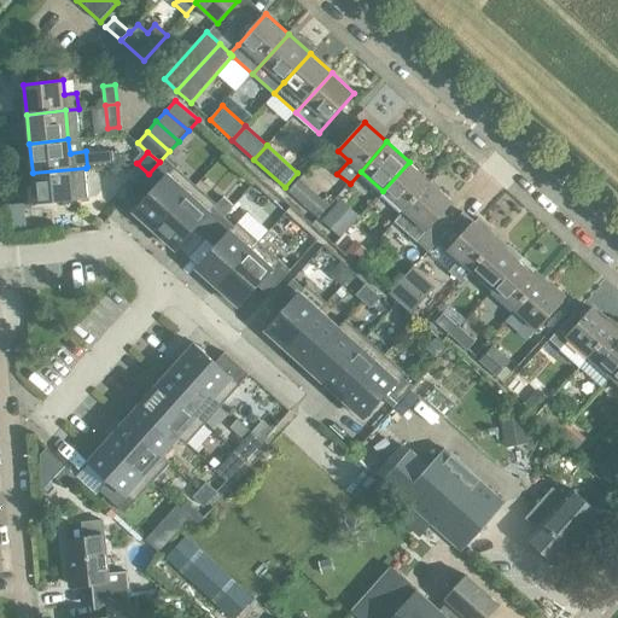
[(197,186),(165,157),(143,182),(153,191),(136,210),(135,209),(134,210),(156,231),(197,186)]
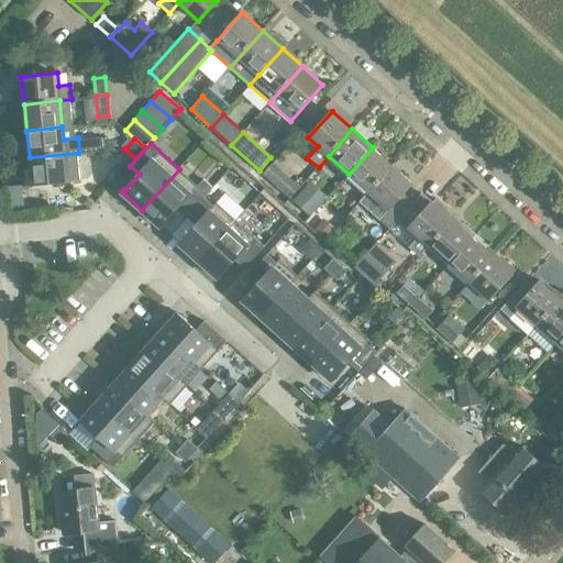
[(393,165),(373,147),(349,174),(368,191),(393,165)]
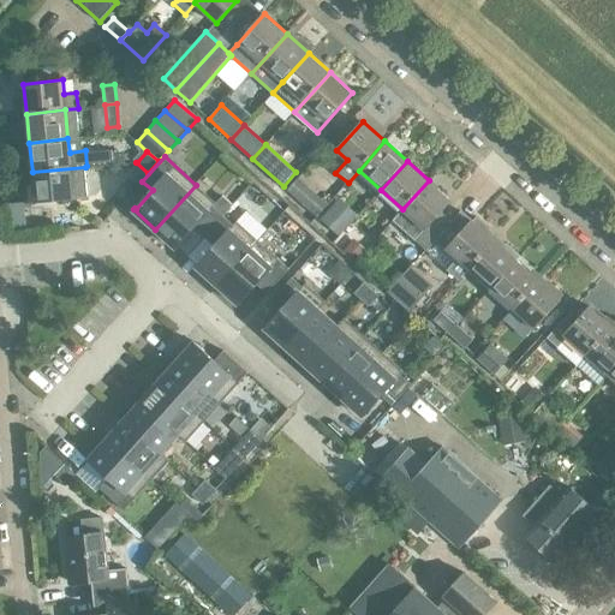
[(85,167),(33,172),(35,202),(88,197),(85,167)]
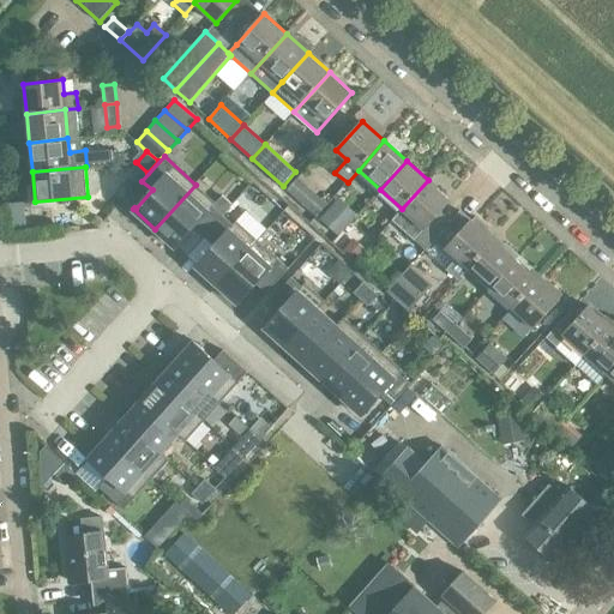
[(317,216),(327,205),(298,179),(287,190),(317,216)]
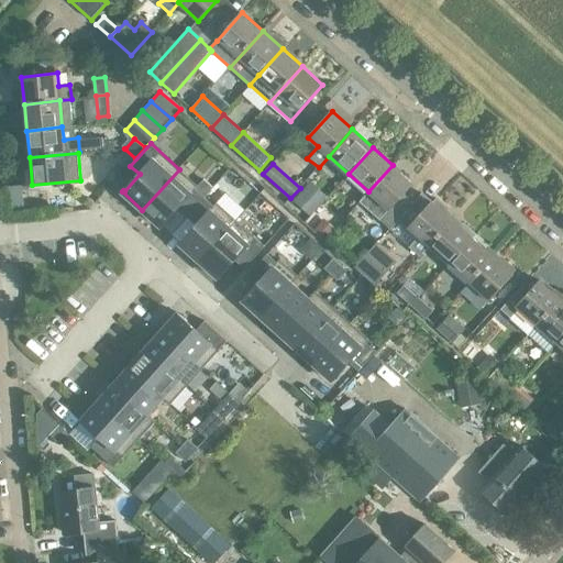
[(412,184),(393,165),(368,191),(388,210),(379,219),(390,229),(414,202),(404,194),(412,184)]
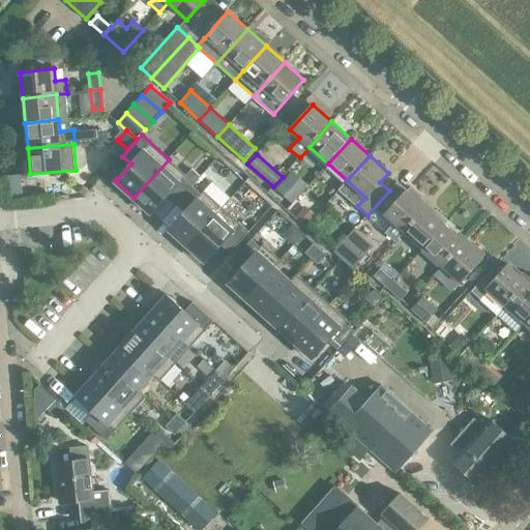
[(169,159),(134,198),(153,214),(153,213),(168,197),(176,205),(193,186),(184,178),(186,175),(169,159)]
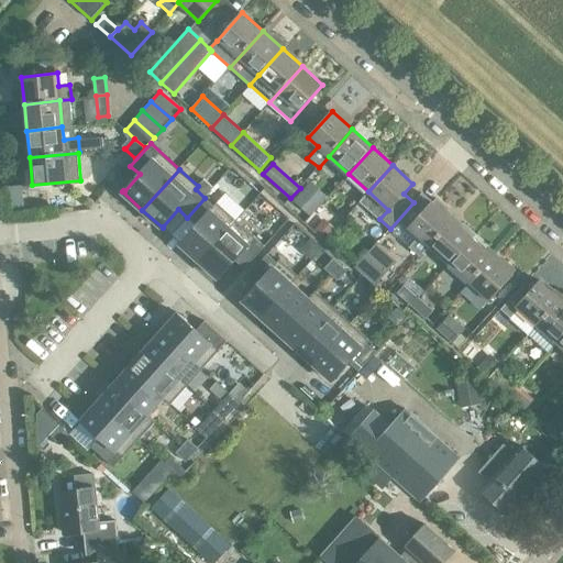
[(13,203),(24,203),(23,183),(12,184),(13,203)]
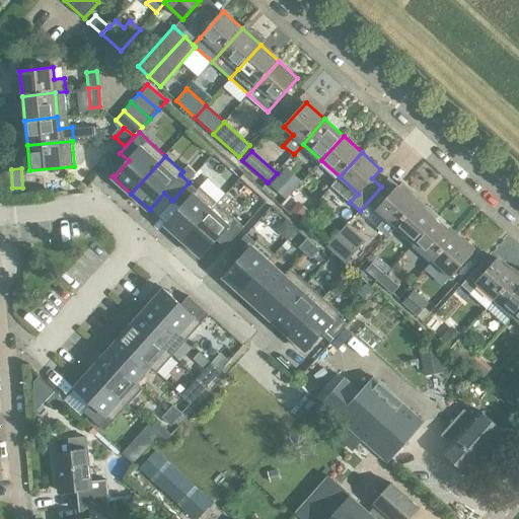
[(286,199),(293,192),(280,180),(274,188),(286,199)]
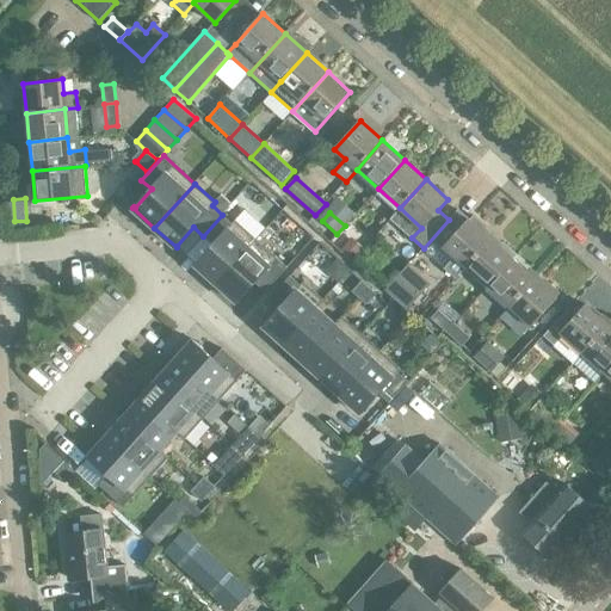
[(233,223),(222,215),(203,236),(214,245),(197,264),(196,263),(195,264),(217,283),(257,239),(235,221),(233,223)]
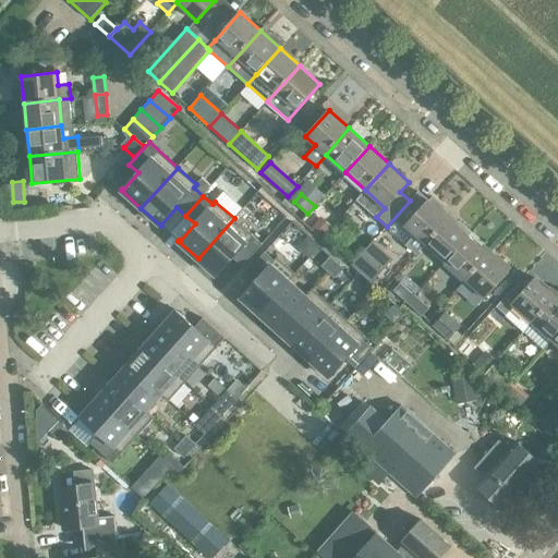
[(425,244),(449,217),(441,211),(445,207),(433,196),(429,201),(428,199),(405,226),(415,234),(405,245),(416,254),(425,244)]
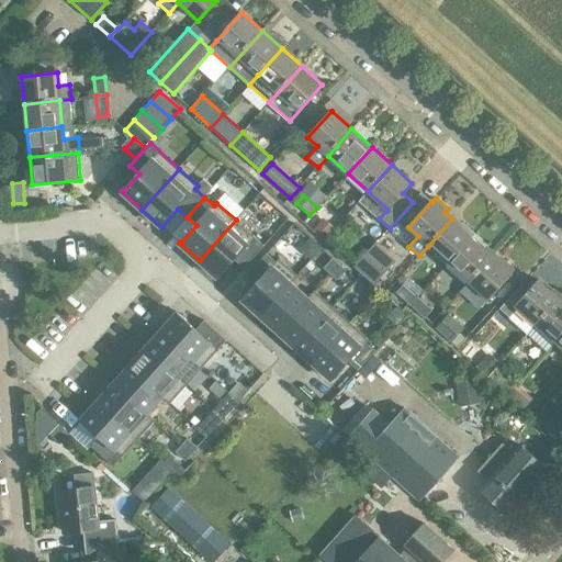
[(448,263),(472,237),(475,234),(463,223),(460,226),(452,218),(428,246),(448,263)]
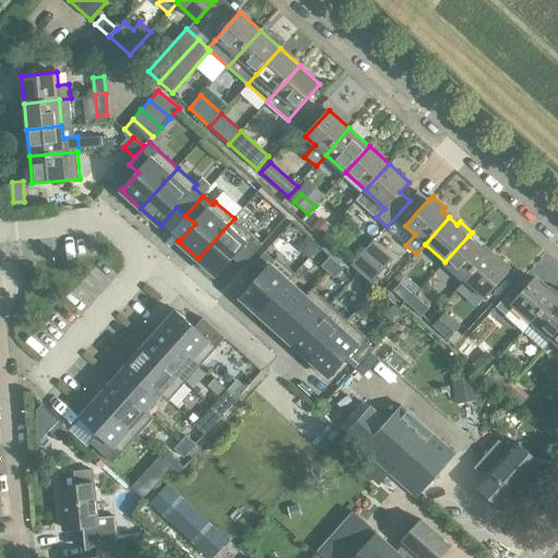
[(263,244),(234,218),(198,258),(218,277),(219,276),(218,275),(233,258),(243,266),(263,244)]
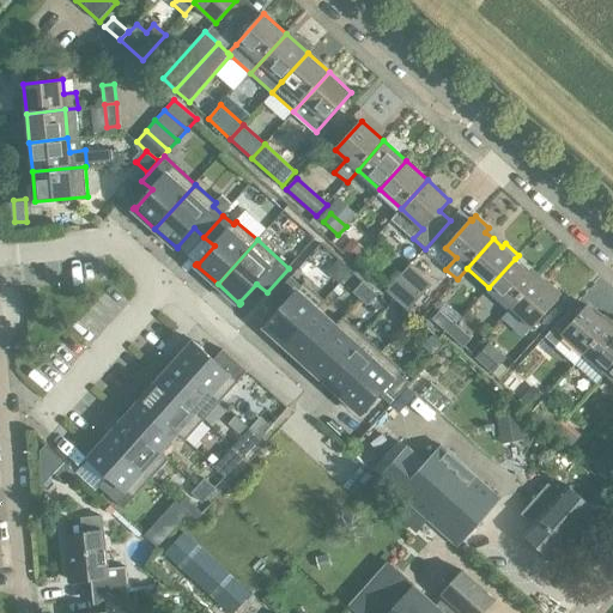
[(536,278),(515,259),(489,287),(510,307),(536,278)]
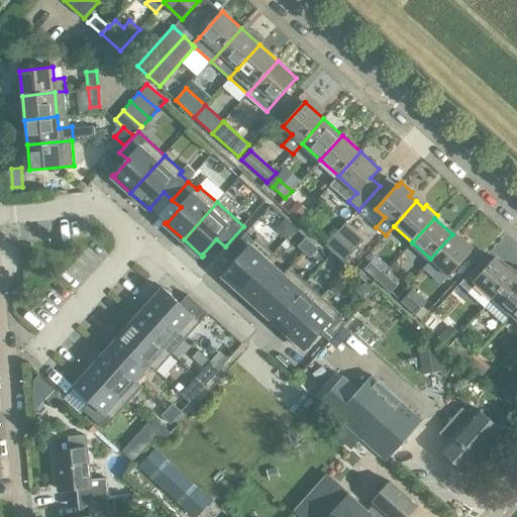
[(327,244),(345,261),(362,242),(343,226),(327,244)]
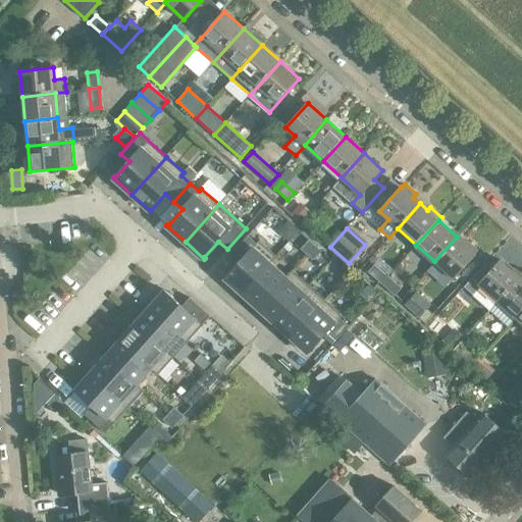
[(277,256),(259,241),(257,244),(248,236),(231,254),(241,262),(226,277),(225,277),(243,294),(270,263),(277,256)]
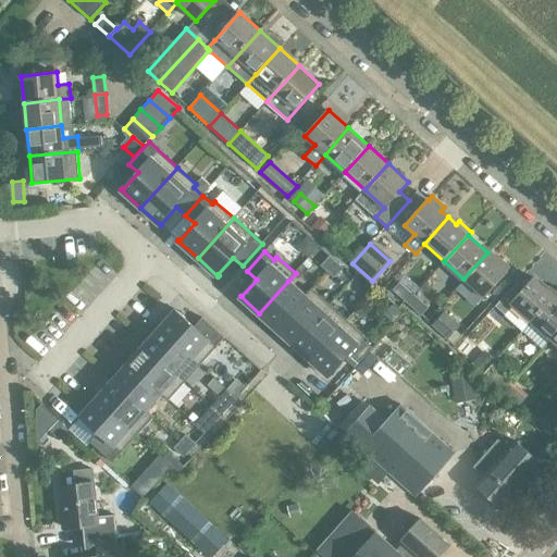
[(508,271),(487,252),(463,279),(484,297),(508,271)]
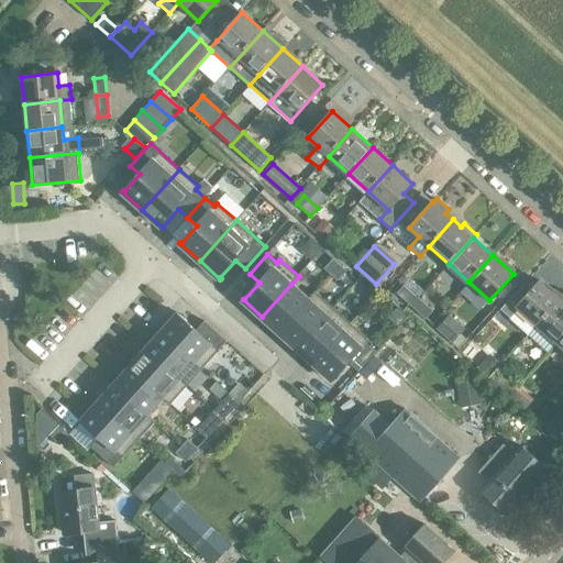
[(410,277),(397,294),(410,306),(419,297),(426,290),(410,277)]
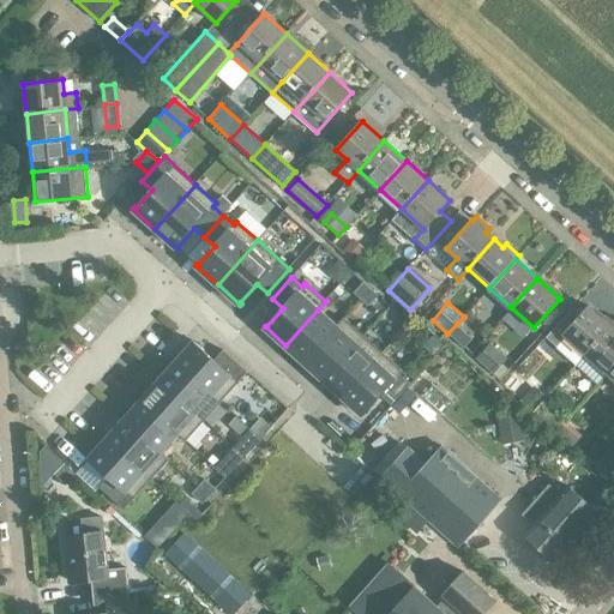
[(569,313),(547,337),(558,347),(566,337),(585,354),(612,325),(589,305),(576,320),(569,313)]
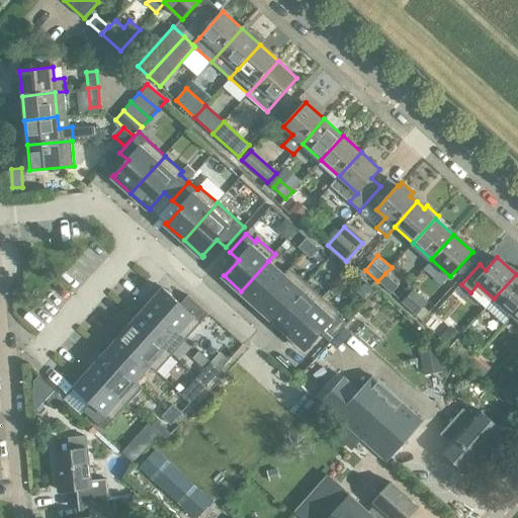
[(268,261),(241,291),(257,306),(283,275),(268,261)]
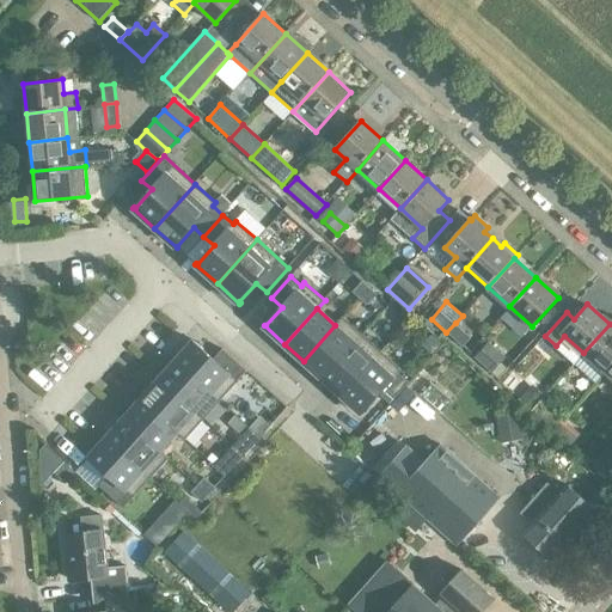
[(407,310),(397,320),(403,326),(414,316),(407,310)]
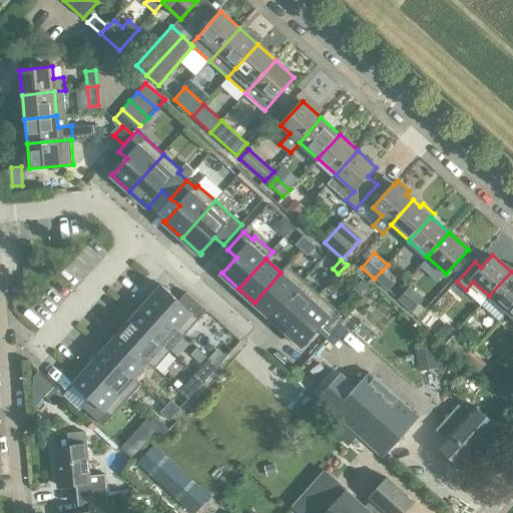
[(304,281),(288,266),(254,303),(271,318),(304,281)]
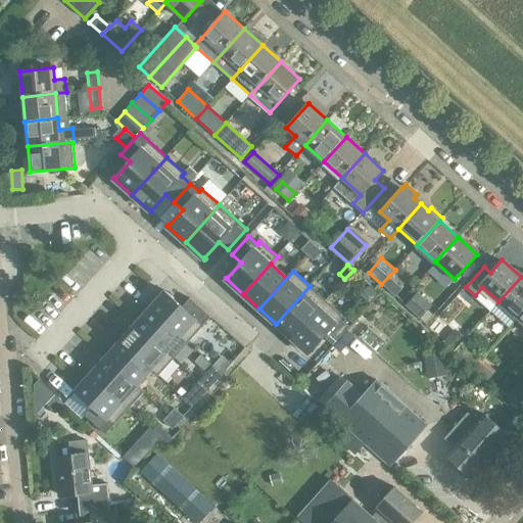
[(402,289),(389,276),(381,284),(395,296),(402,289)]
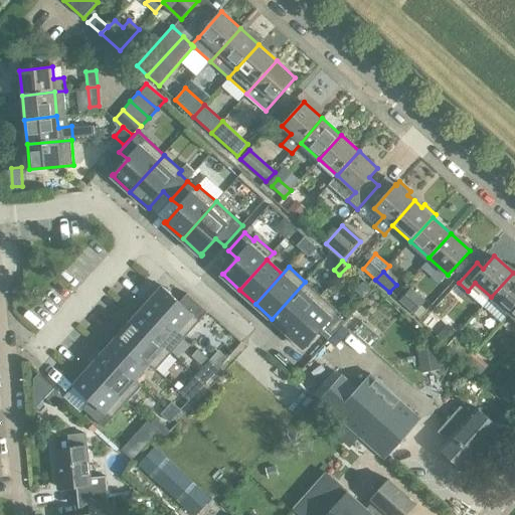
[(514,275),(513,273),(491,297),(509,314),(514,307),(514,275)]
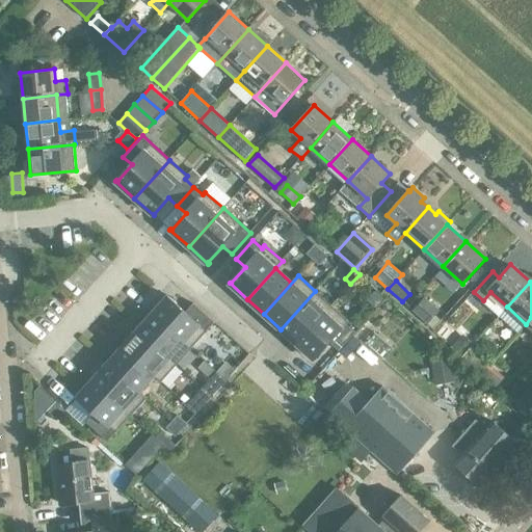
[(375,290),(367,299),(376,309),(384,298),(375,290)]
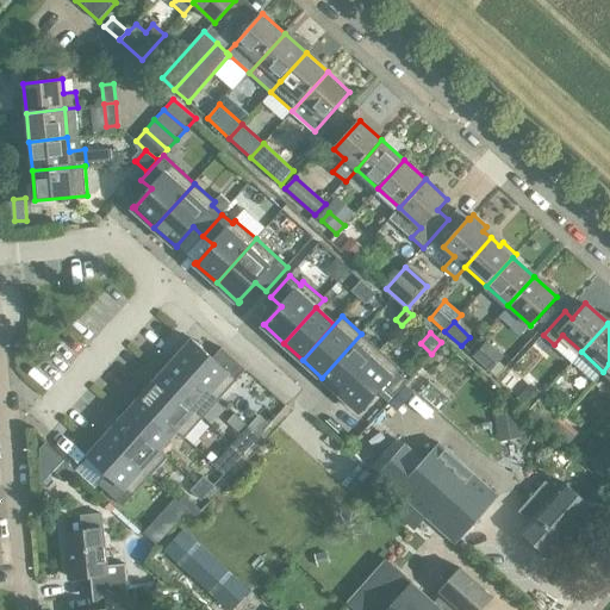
[(361,334),(322,378),(341,394),(380,350),(361,334)]
